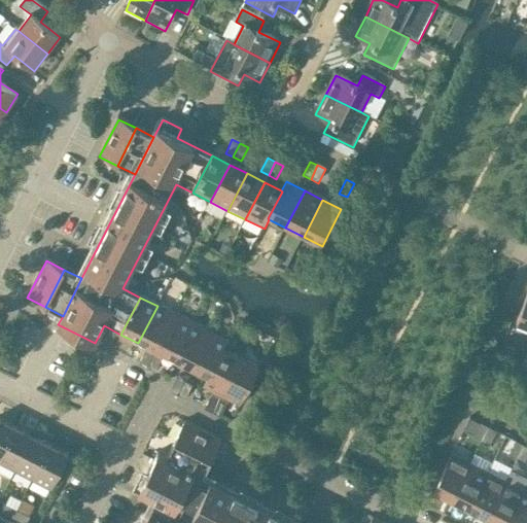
[(526,327),(526,298),(517,324),(526,327)]
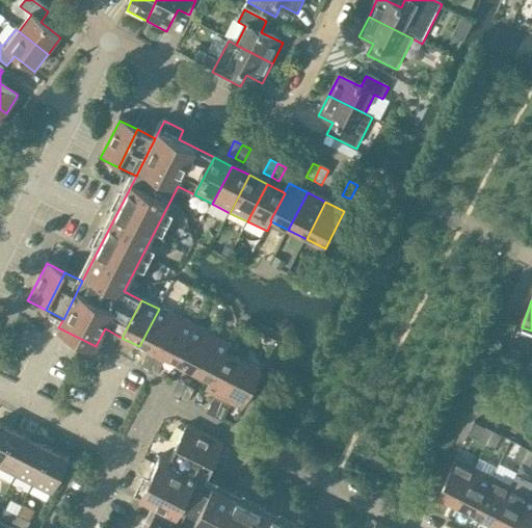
[(159,309),(139,346),(158,355),(177,318),(159,309)]
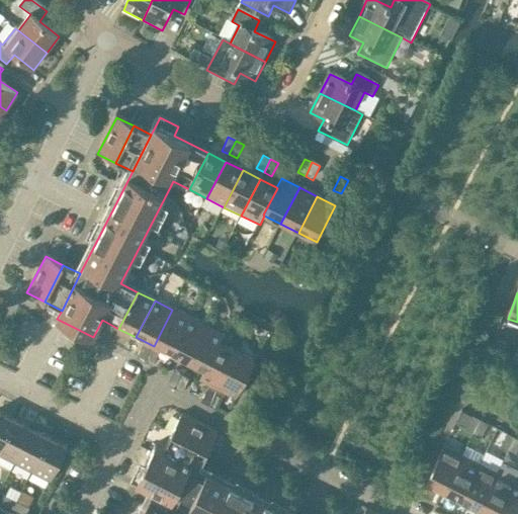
[(154,346),(171,355),(189,319),(172,310),(154,346)]
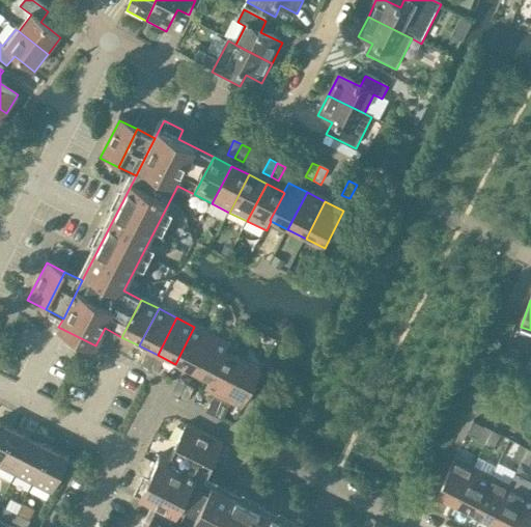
[(194,327),(175,364),(193,372),(212,335),(194,327)]
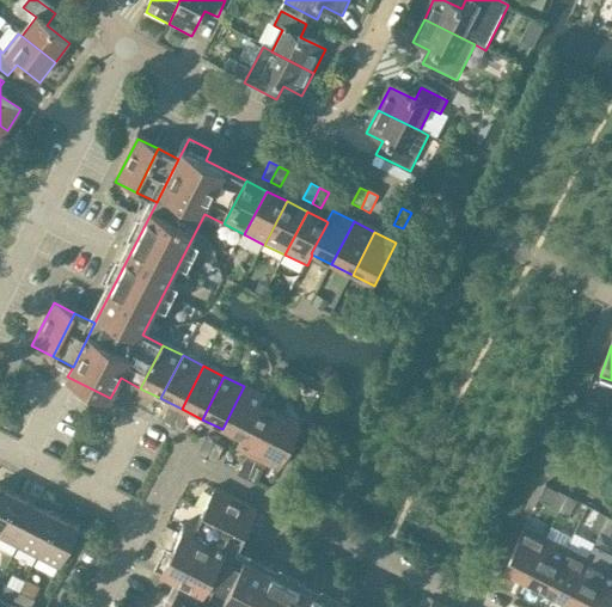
[(244,386),(222,429),(242,440),(242,439),(243,440),(259,408),(259,409),(265,397),(244,386)]
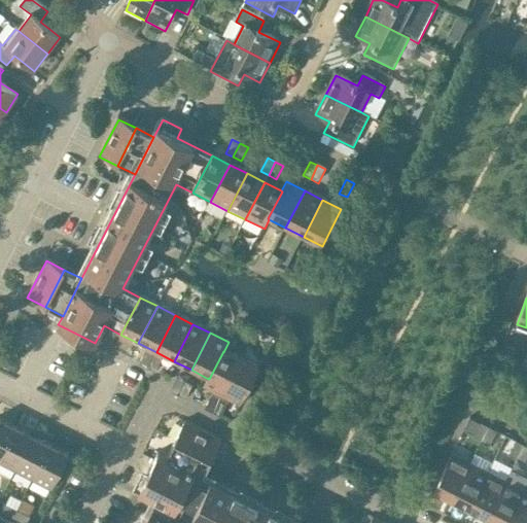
[(507,348),(501,362),(510,365),(516,351),(507,348)]
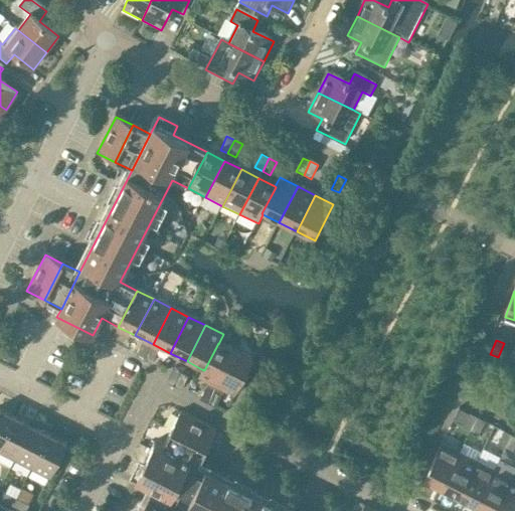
[(235,352),(218,344),(218,343),(204,370),(203,369),(203,370),(198,379),(216,388),(235,352)]
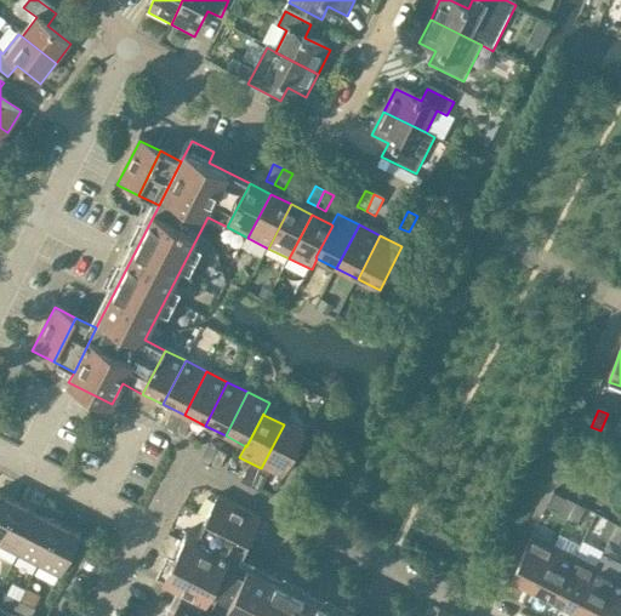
[(164,431),(174,435),(182,420),(172,415),(164,431)]
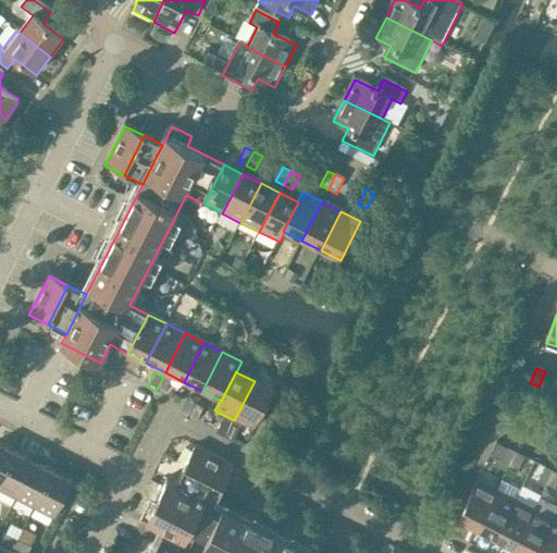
[(163,377),(156,391),(164,395),(171,381),(163,377)]
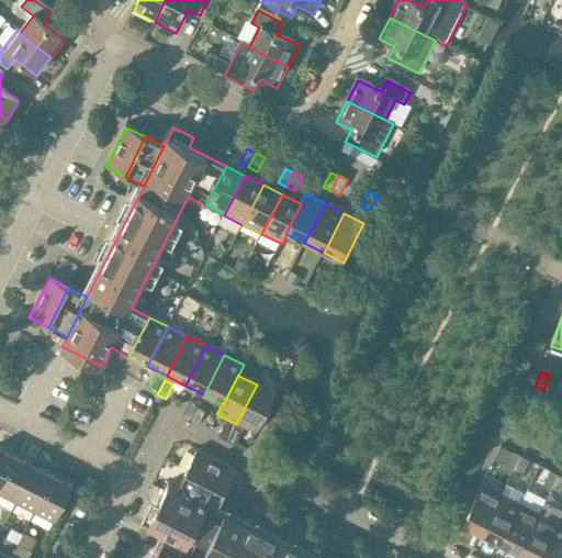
[(257,384),(236,424),(256,434),(277,394),(257,384)]
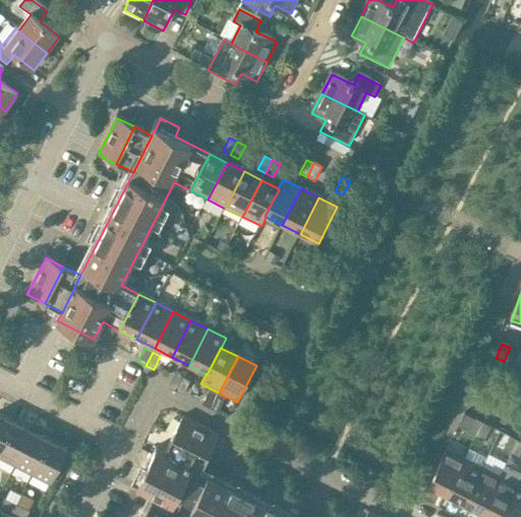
[(168,389),(176,392),(182,379),(175,375),(168,389)]
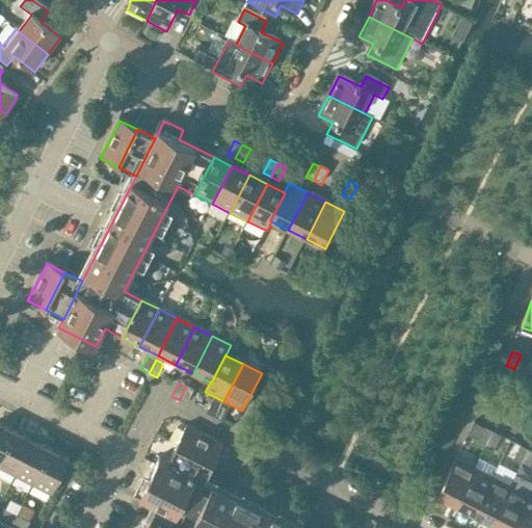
[(194,391),(186,387),(180,400),(187,404),(194,391)]
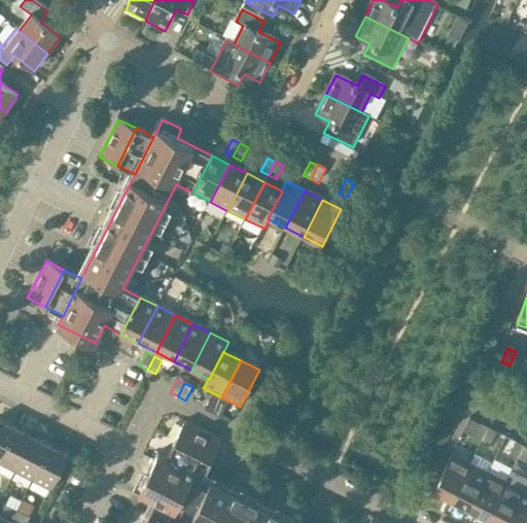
[(205,411),(213,415),(219,402),(212,397),(205,411)]
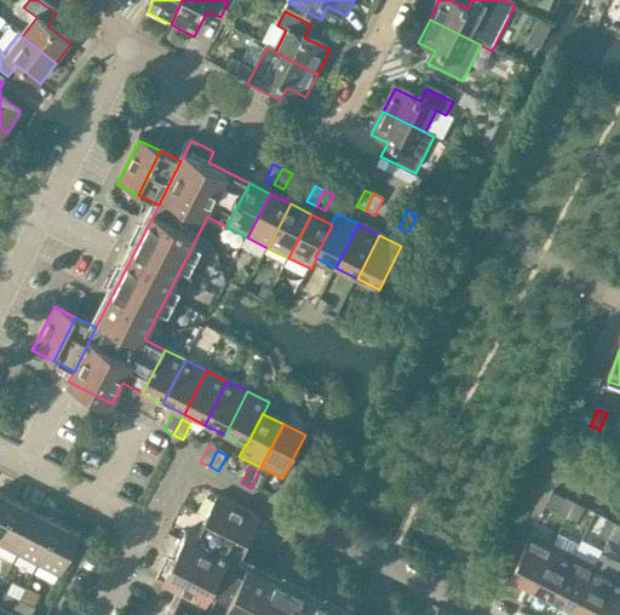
[(258,472),(251,488),(259,493),(268,476),(258,472)]
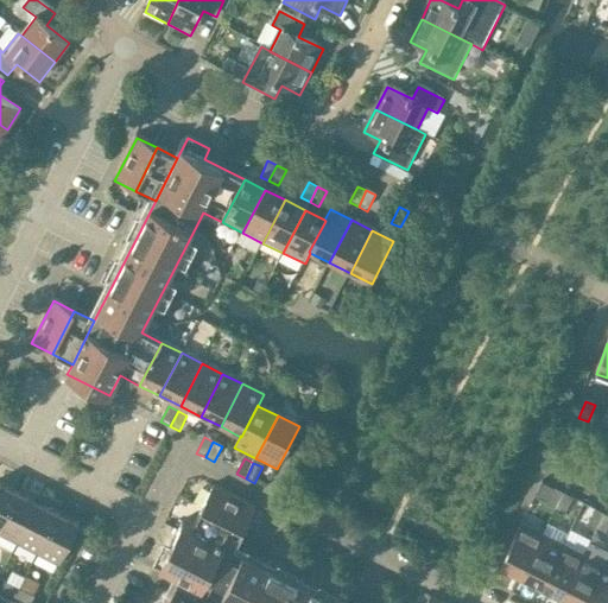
[(0,528),(17,495),(0,486),(0,528)]
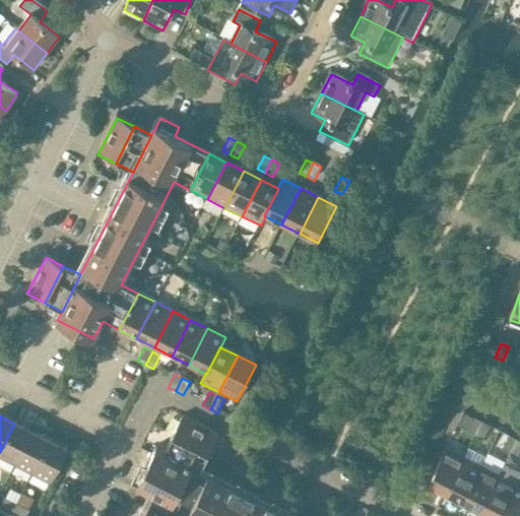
[(182,417),(173,436),(209,454),(218,436),(182,417)]
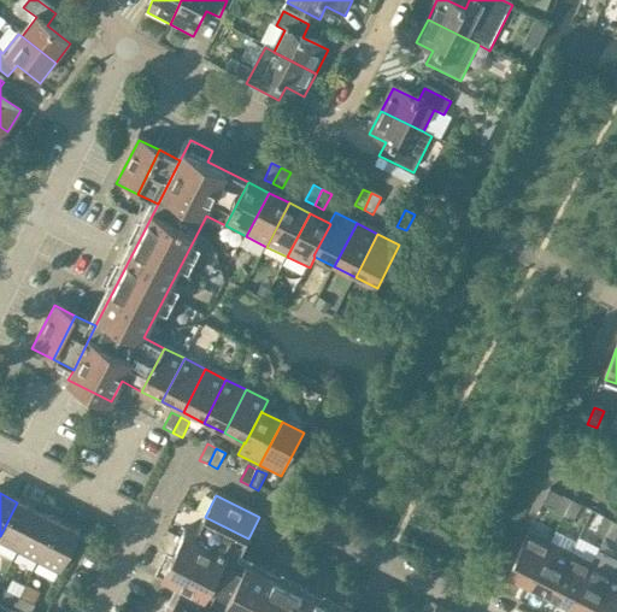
[(564,518),(573,502),(563,498),(554,513),(564,518)]
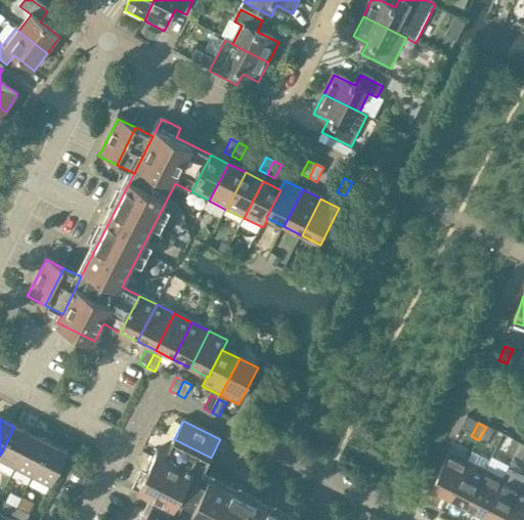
[(0,456),(0,462),(15,470),(33,436),(14,427),(0,456)]
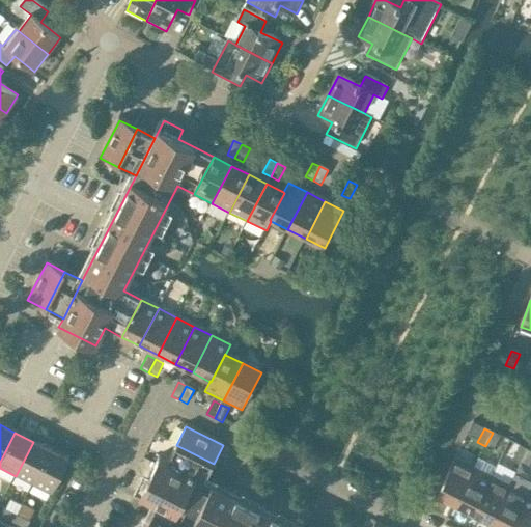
[(500,437),(493,433),(485,446),(493,450),(500,437)]
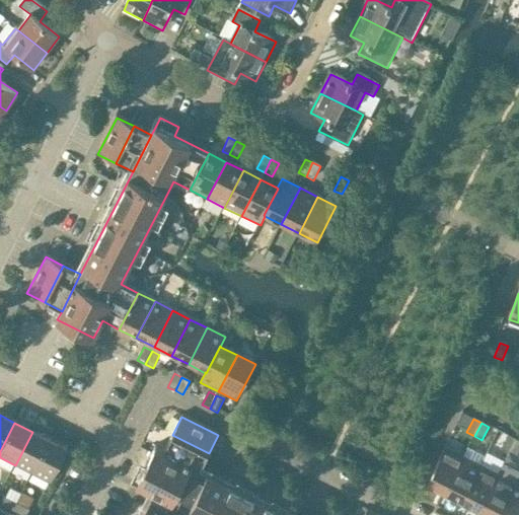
[(50,441),(32,432),(15,465),(32,474),(50,441)]
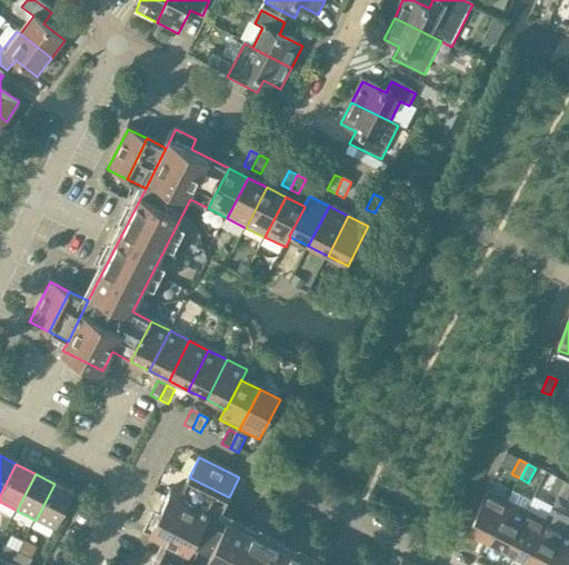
[(180,495),(220,516),(229,497),(189,477),(180,495)]
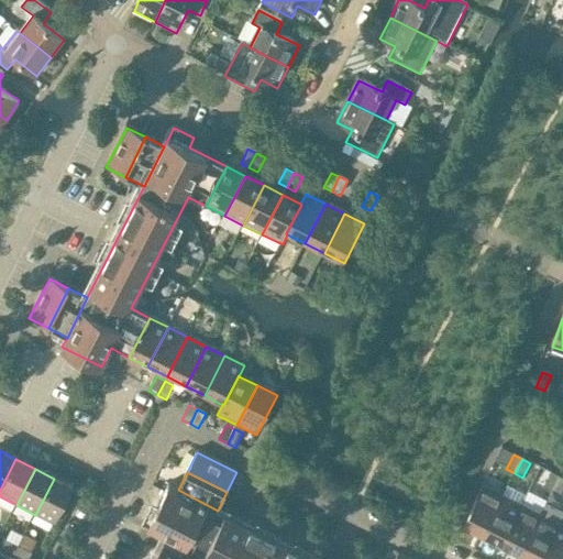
[(552,493),(560,478),(551,474),(543,489),(552,493)]
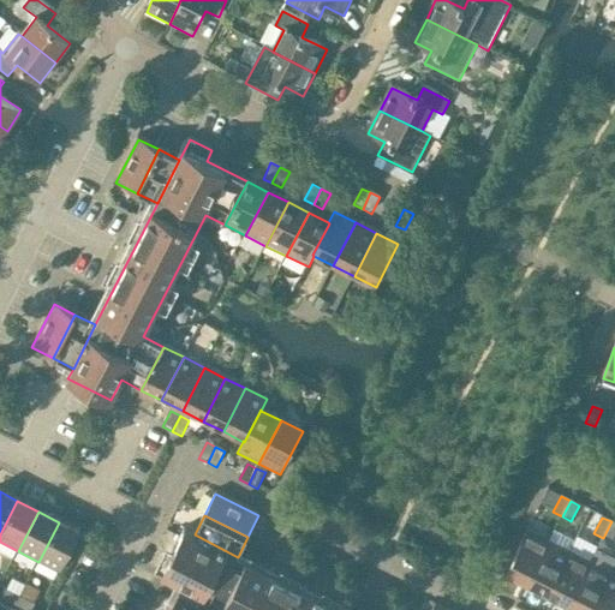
[(614,536),(614,524),(611,521),(603,538),(613,543),(614,536)]
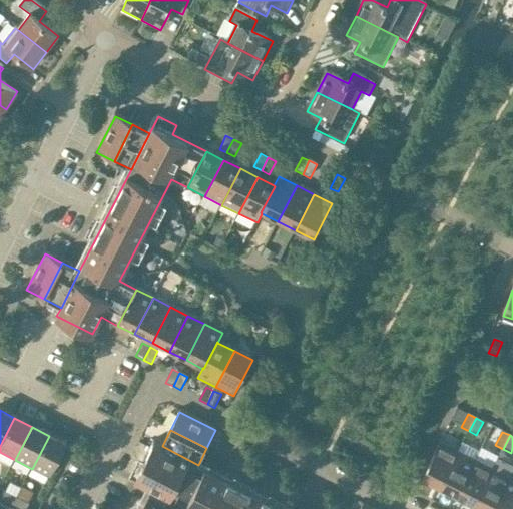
[(67,445),(49,436),(32,469),(50,478),(67,445)]
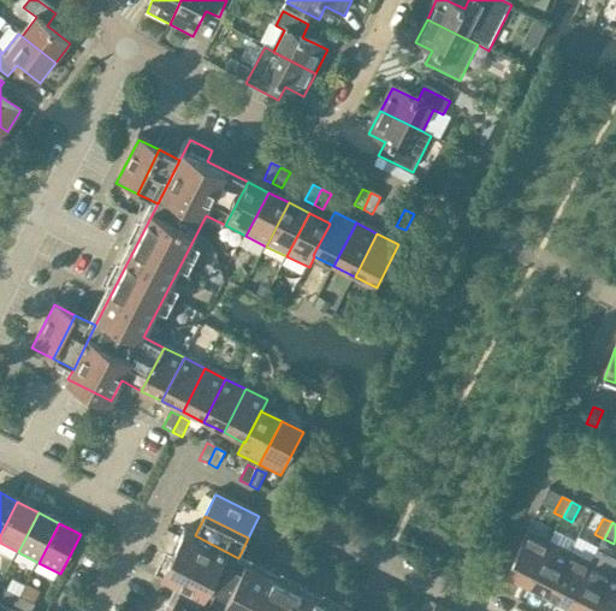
[(183,585),(169,610),(224,610),(226,606),(234,610),(343,610),(238,558),(195,535),(184,531),(163,574),(183,585)]
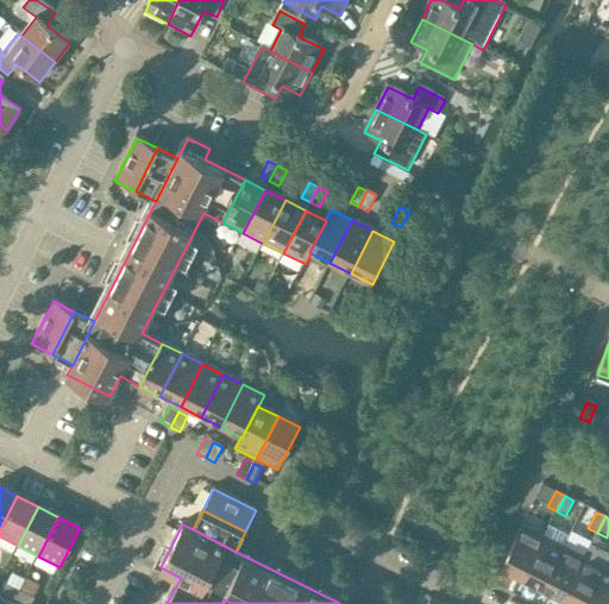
[(500,568),(521,579),(544,538),(522,526),(500,568)]
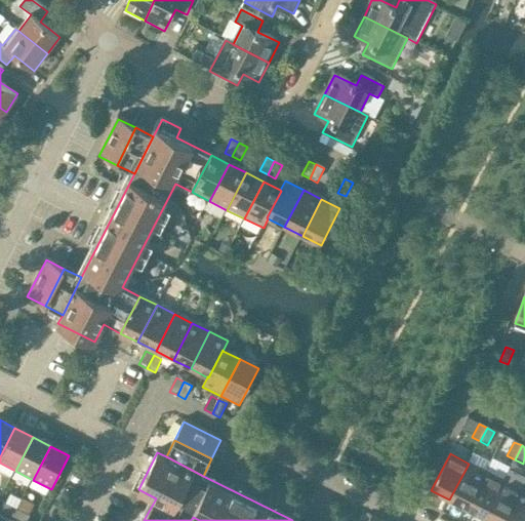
[(469,464),(449,499),(468,509),(490,464),(473,454),(469,464)]
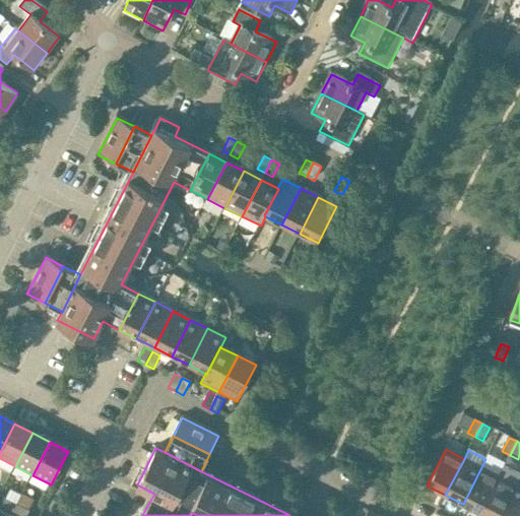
[(485,459),(463,504),(480,513),(505,465),(488,456),(485,459)]
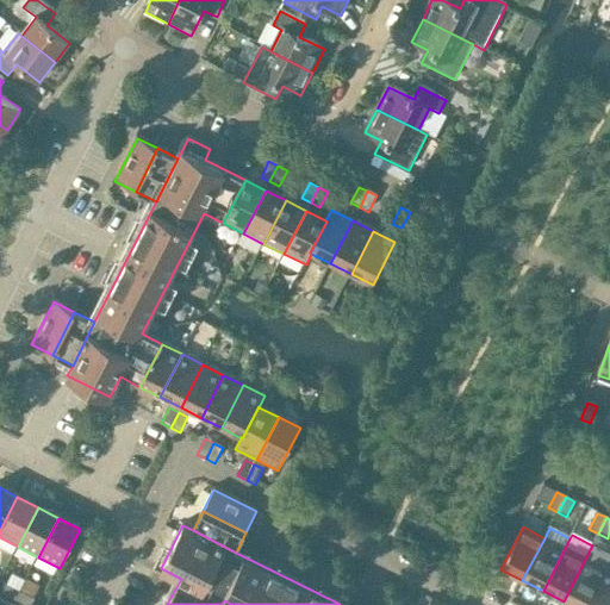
[(609,554),(592,546),(564,602),(568,604),(586,604),(605,569),(609,560),(609,554)]
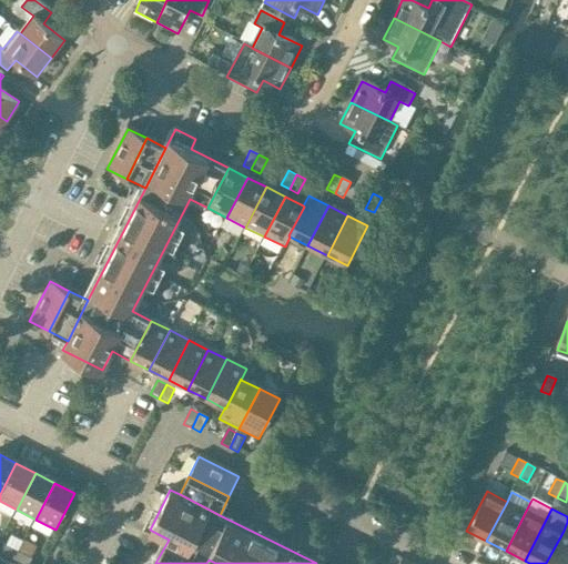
[(567,563),(567,532),(564,531),(546,563),(567,563)]
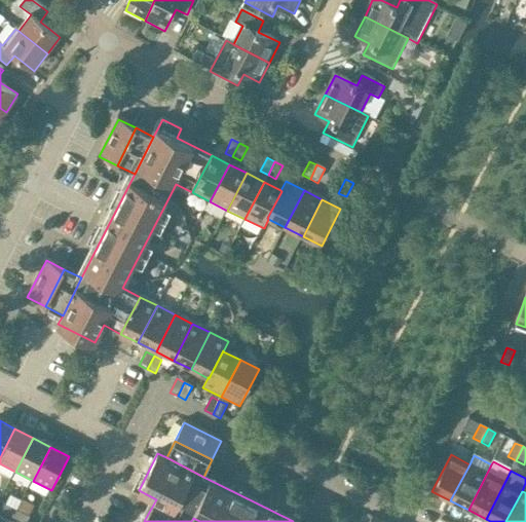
[(13,519),(17,512),(4,506),(0,513),(13,519)]
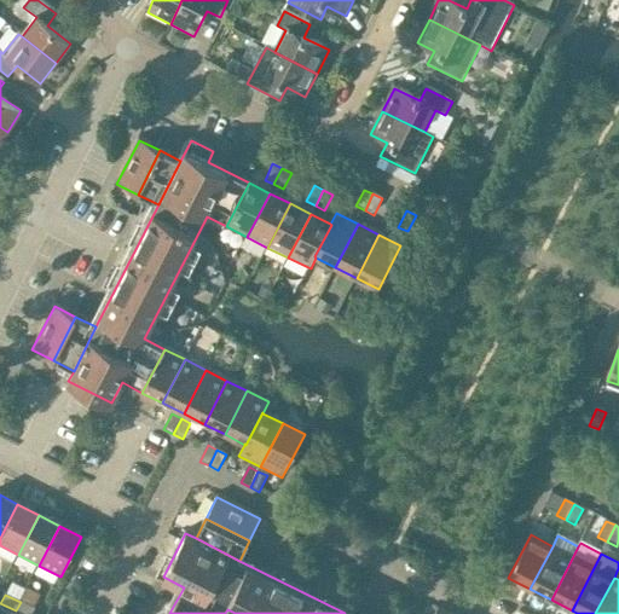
[(35,610),(21,602),(16,610),(21,613),(34,613),(35,610)]
